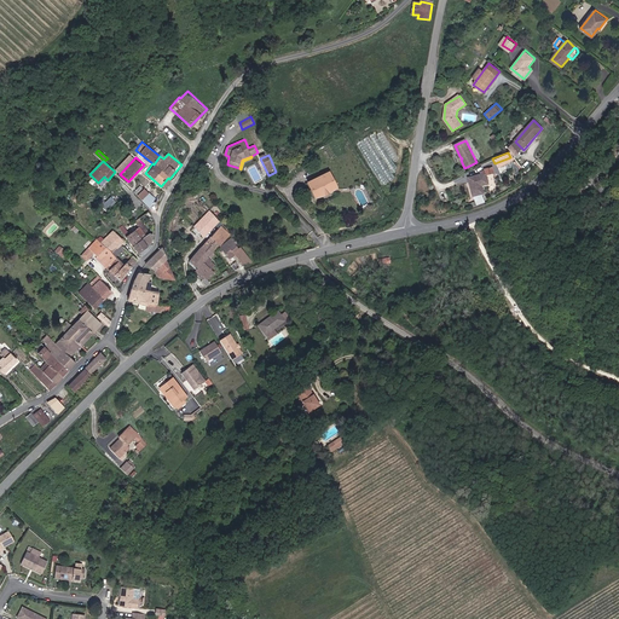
[(482,185),(490,184),(486,172),(468,177),(470,183),(472,183),(473,185),(472,186),(474,196),(476,204),(486,202),(484,195),(485,195),(482,185)]
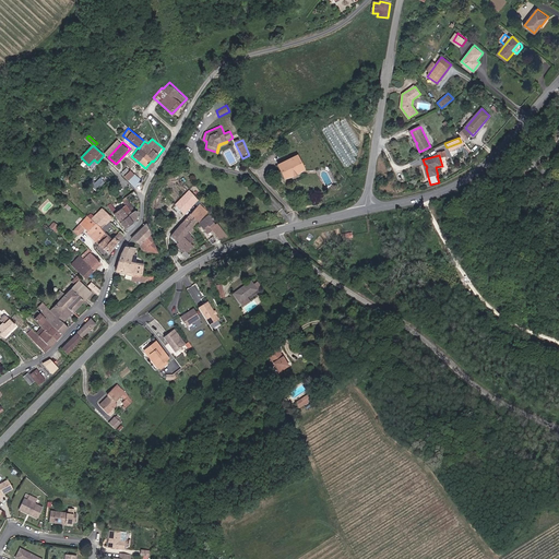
[(285,179),(305,170),(297,156),(278,166),(285,179)]
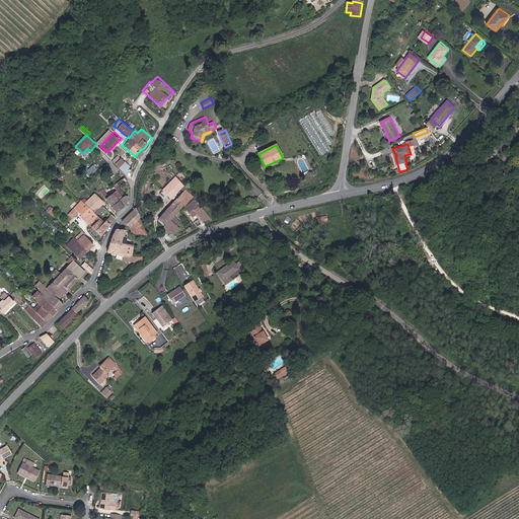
[(132,167),(118,155),(113,161),(127,173),(132,167)]
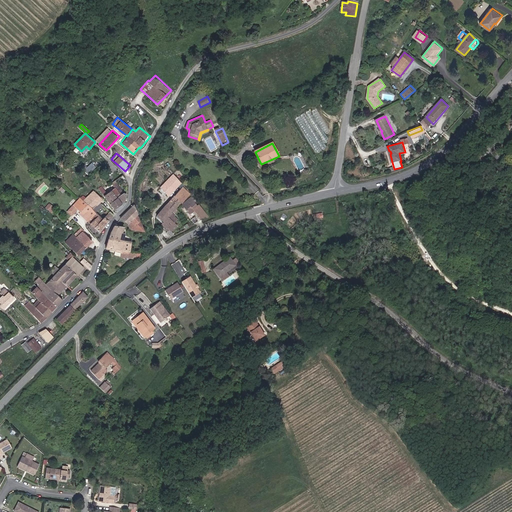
[(154,166),(161,165),(159,157),(152,162),(154,166)]
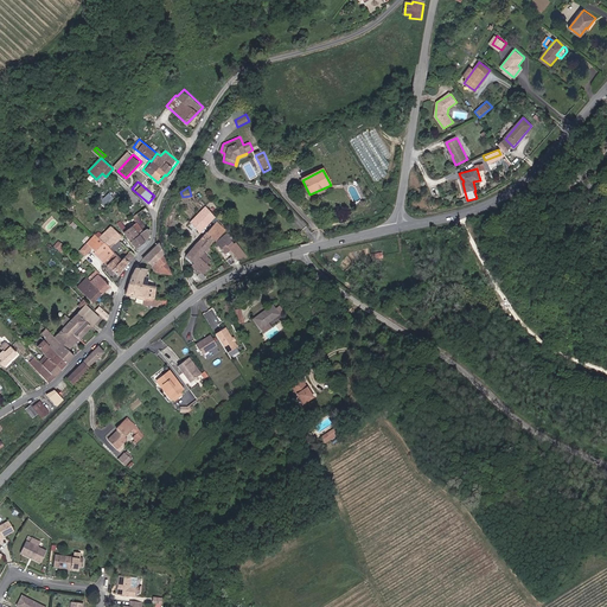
[(109,192),(100,202),(104,206),(114,197),(109,192)]
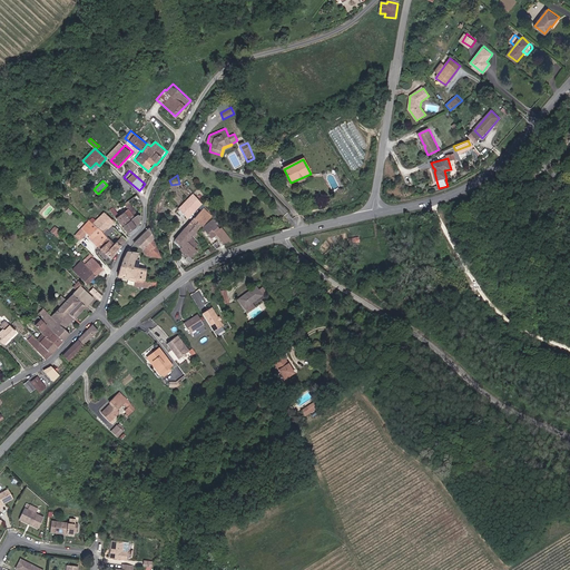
[(189,218),(203,203),(195,195),(180,209),(186,215),(189,218)]
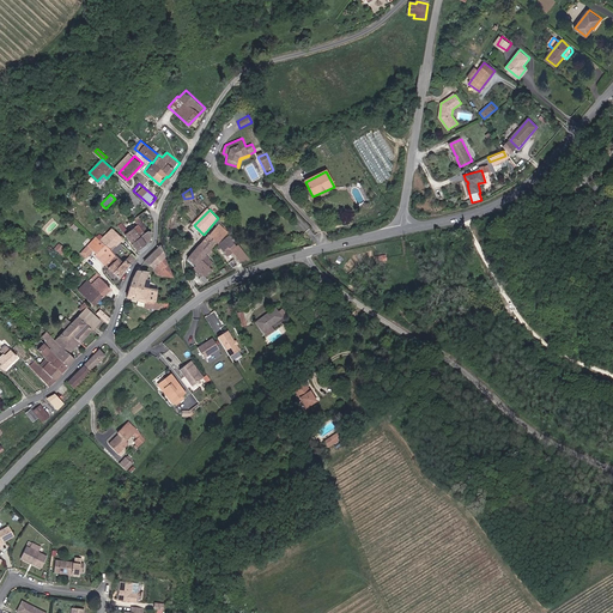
[(228,232),(219,224),(188,256),(195,263),(195,265),(196,266),(193,268),(202,277),(205,274),(207,275),(212,269),(201,259),(228,232)]
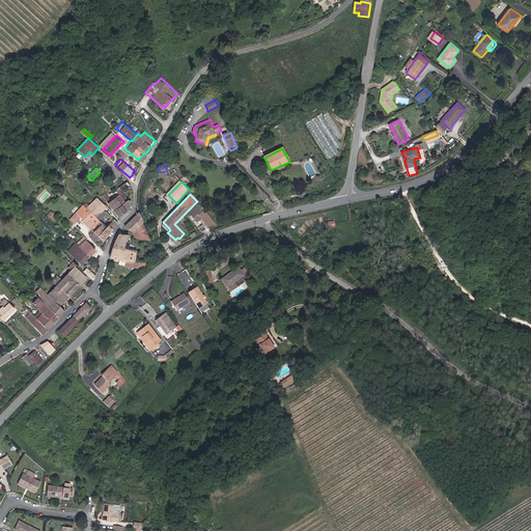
[(115,197),(108,203),(118,217),(130,208),(131,201),(128,199),(124,195),(122,197),(126,201),(120,204),(115,197)]
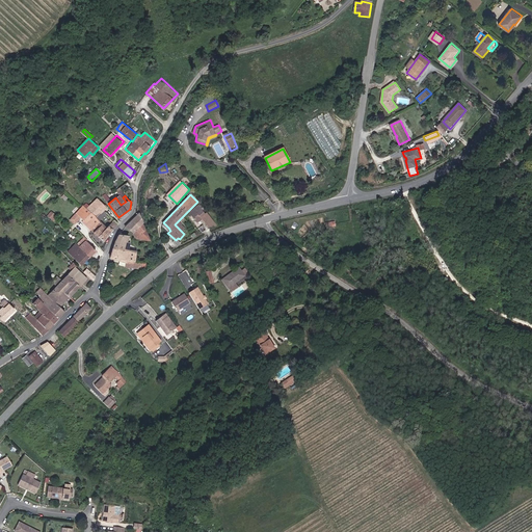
[(98,197),(90,204),(87,208),(91,212),(96,217),(106,207),(98,197)]
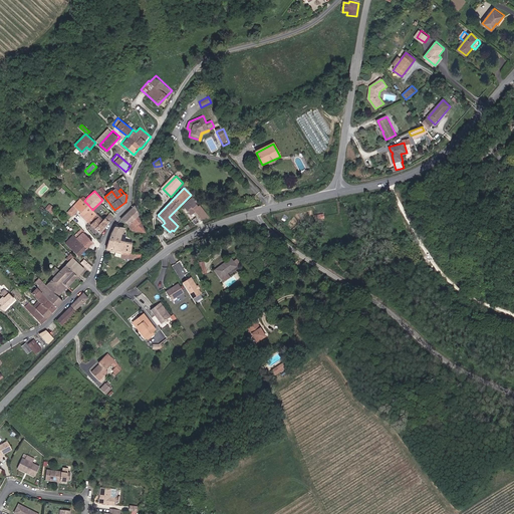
[(88,205),(84,201),(81,198),(74,205),(80,212),(88,205)]
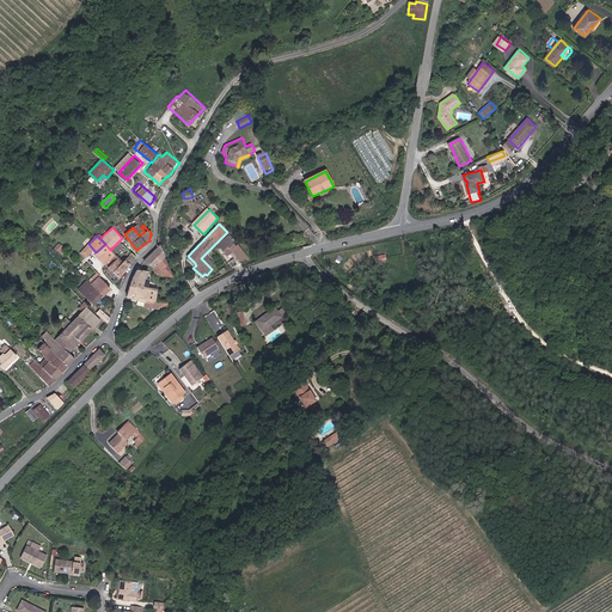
[(233,251),(242,262),(249,259),(238,244),(230,236),(216,246),(219,249),(220,248),(227,256),(233,251)]
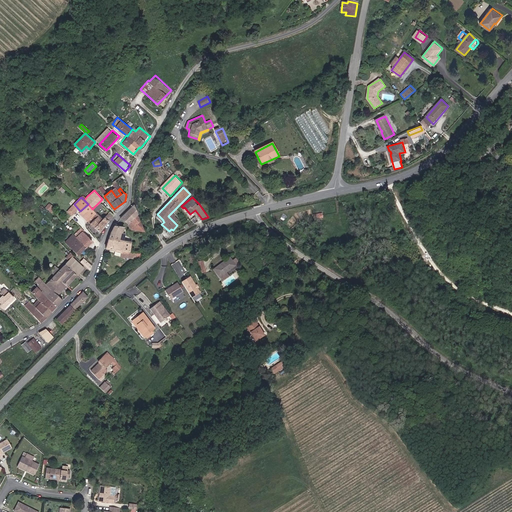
[(80,212),(90,223),(98,215),(92,209),(88,204),(80,211),(80,212)]
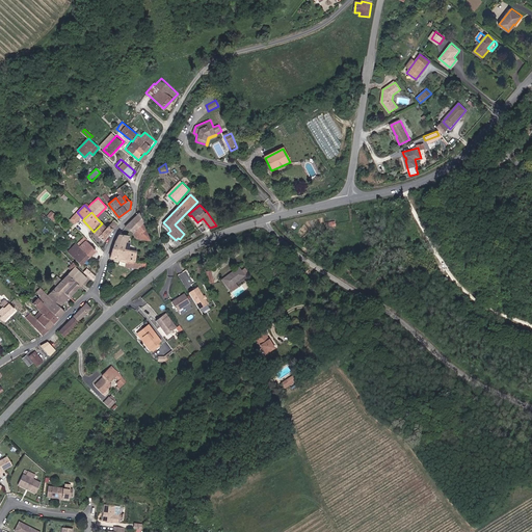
[(143,222),(139,212),(125,227),(134,233),(143,222)]
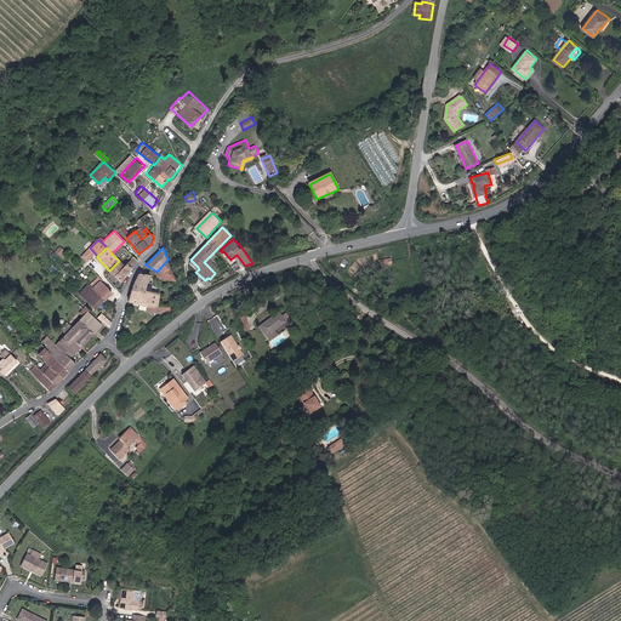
[(119,261),(109,271),(107,273),(117,281),(119,279),(121,281),(137,261),(134,257),(124,266),(119,261)]
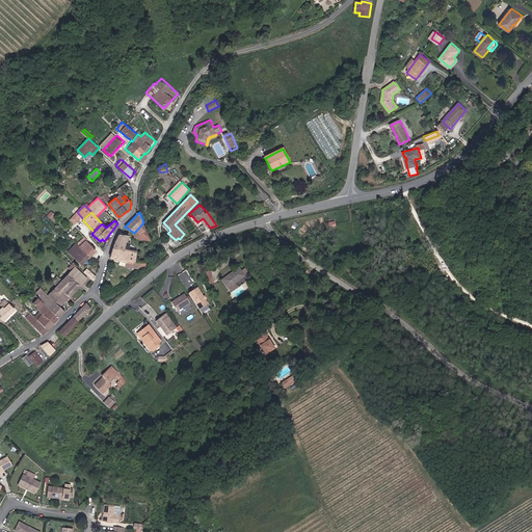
[(150,241),(151,240),(143,222),(134,233),(137,239),(150,241)]
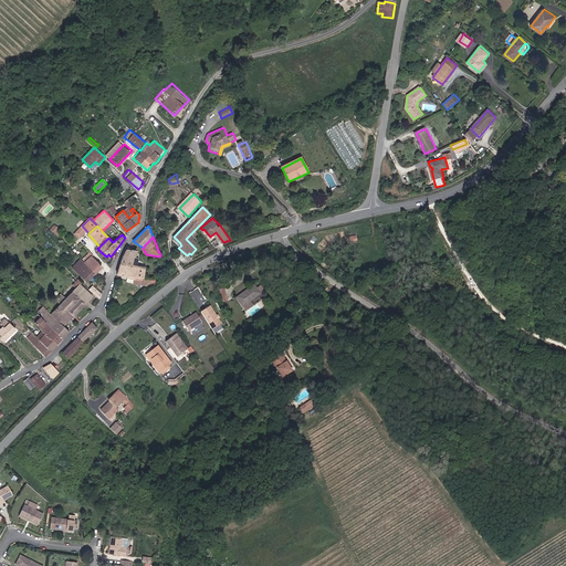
[(79,241),(72,247),(76,251),(82,245),(79,241)]
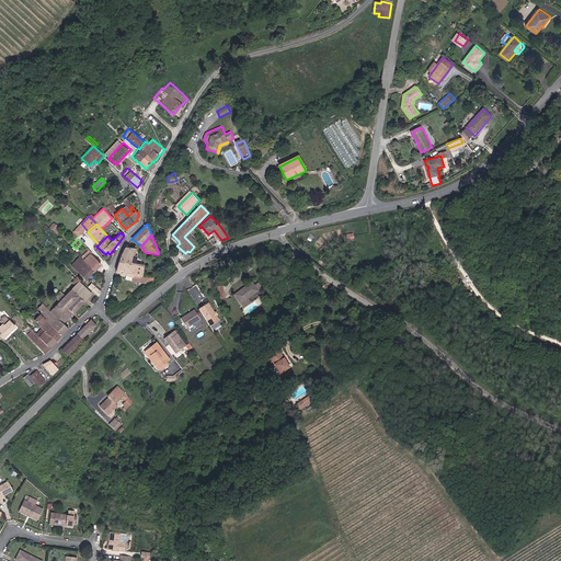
[(136,248),(126,247),(121,254),(116,274),(133,277),(132,281),(148,284),(148,276),(142,275),(145,264),(136,263),(137,255),(134,254),(136,248)]
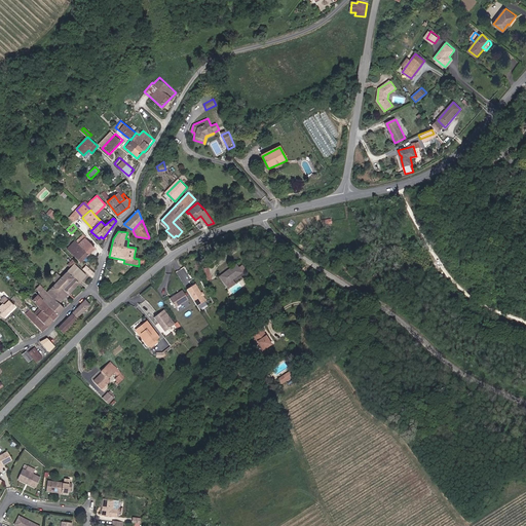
[(79,263),(96,249),(83,235),(76,241),(75,240),(67,249),(79,263)]
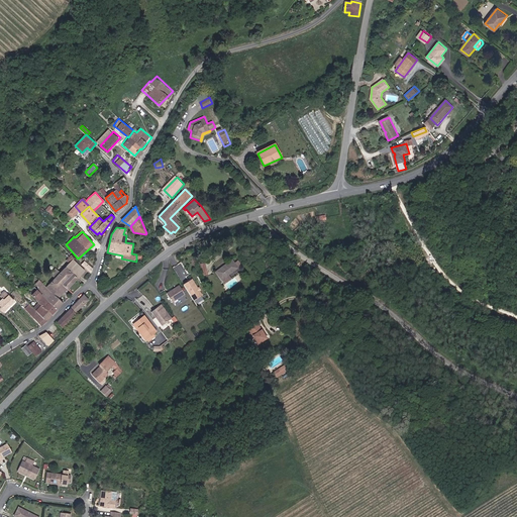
[(85,271),(74,259),(47,286),(39,278),(35,283),(39,287),(32,295),(39,302),(52,314),(64,303),(58,298),(85,271)]
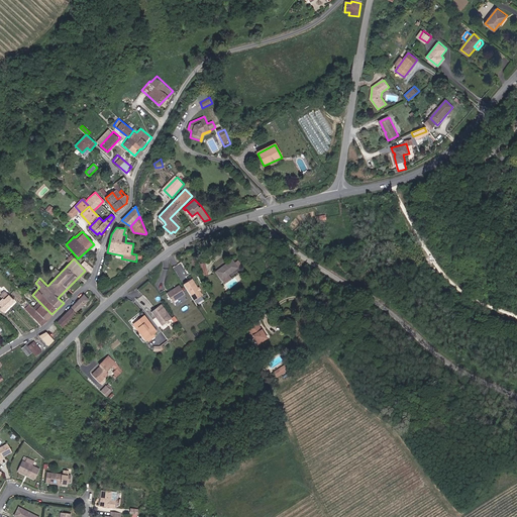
[(216,272),(222,280),(229,275),(238,268),(232,260),(216,272)]
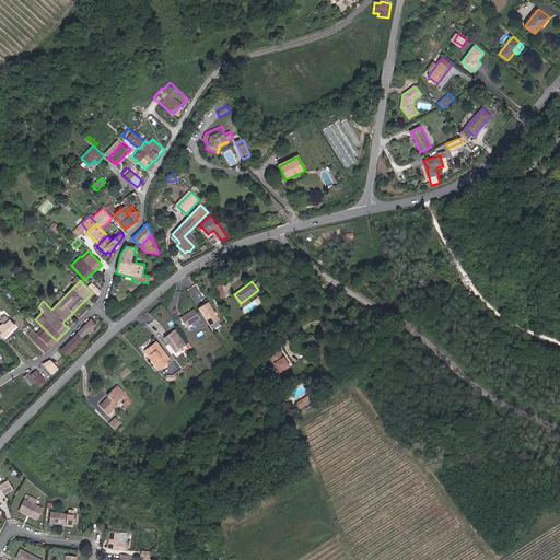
[(98,294),(101,291),(94,284),(91,288),(98,294)]
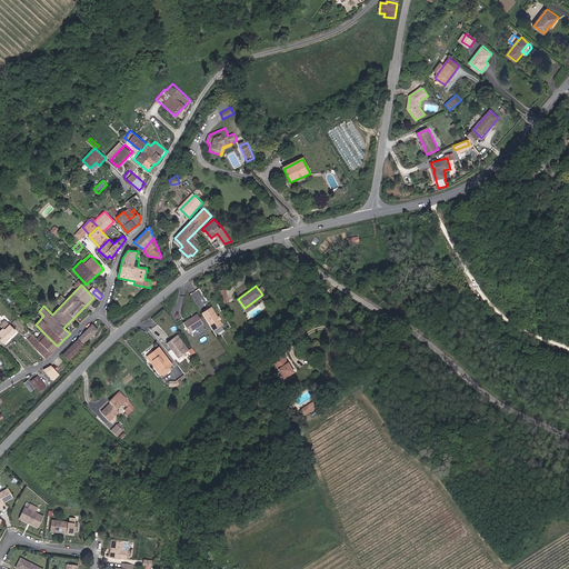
[(252,302),(245,308),(248,312),(255,307),(252,302)]
